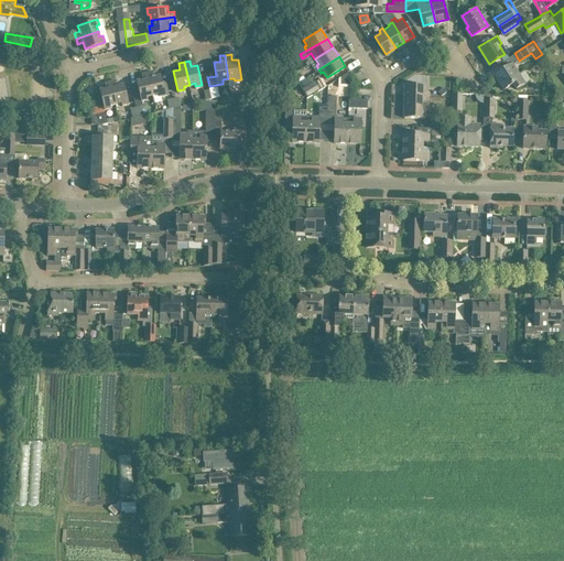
[(516,87),(524,82),(512,62),(495,73),(503,88),(513,82),(516,87)]
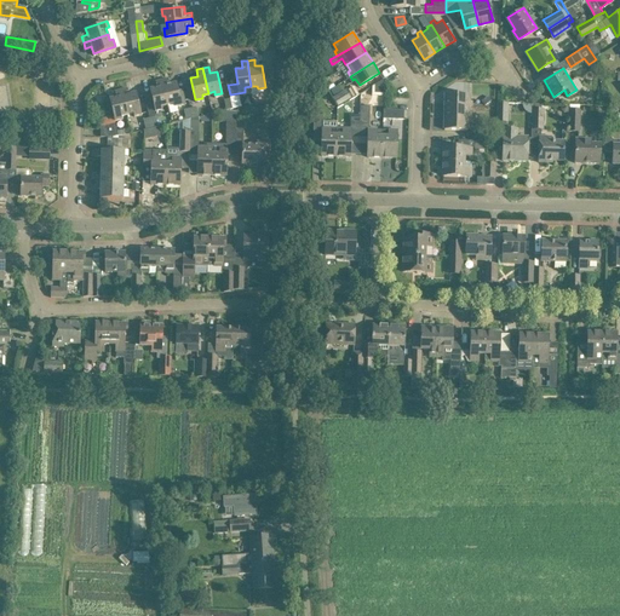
[(167,76),(161,78),(167,104),(168,104),(170,111),(178,109),(177,105),(183,104),(182,103),(187,102),(185,98),(183,87),(178,88),(177,81),(170,82),(167,76)]
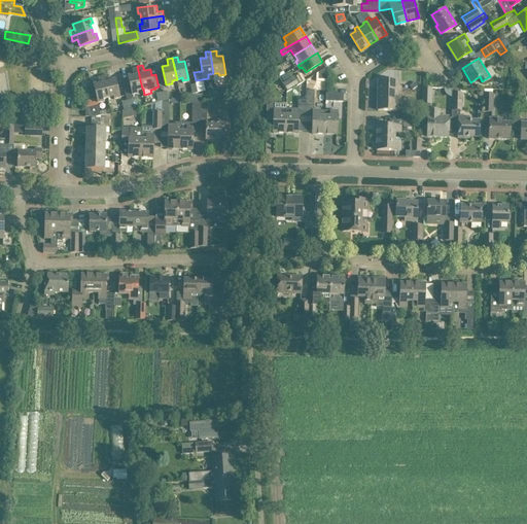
[(326,79),(327,65),(322,68),(316,71),(316,79),(326,79)]
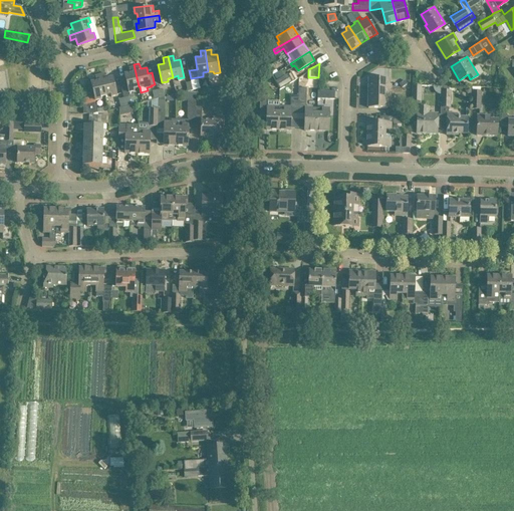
[(125,78),(119,79),(122,92),(129,91),(135,89),(135,87),(139,86),(134,64),(130,65),(131,71),(124,72),(125,78)]
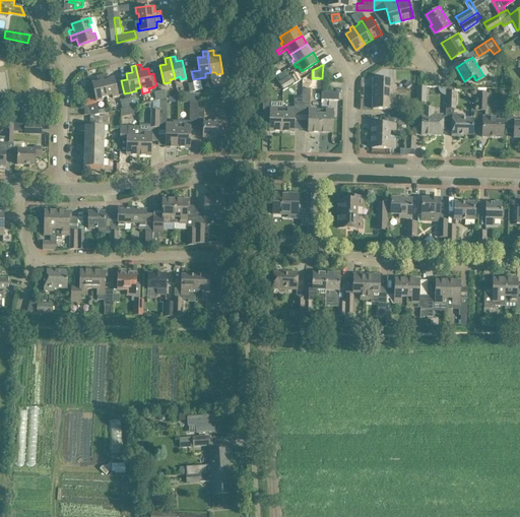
[(108,77),(107,72),(102,73),(107,94),(112,92),(113,95),(118,94),(114,76),(108,77)]
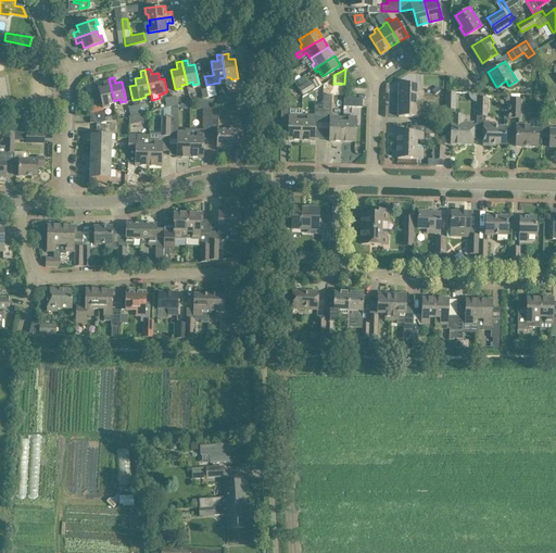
[(103,107),(109,105),(109,102),(114,101),(109,78),(103,79),(104,85),(98,87),(103,107)]
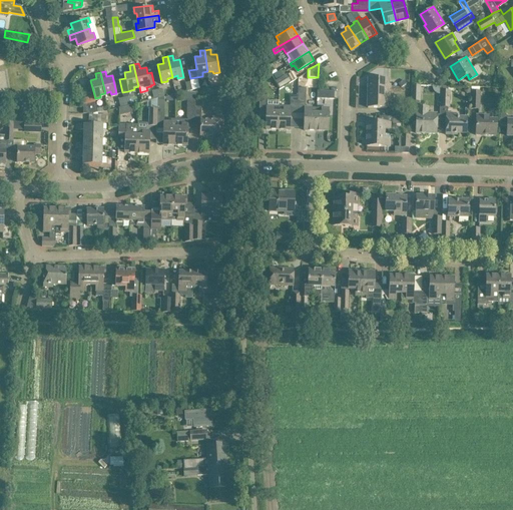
[(276,79),(280,86),(291,79),(287,72),(276,79)]
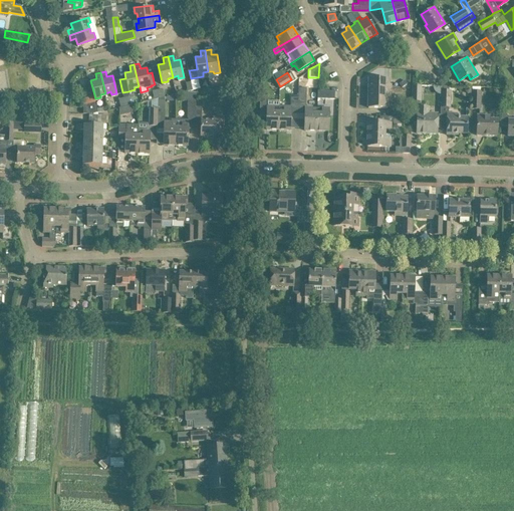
[(391,86),(391,81),(389,81),(389,75),(369,75),(368,85),(388,86),(391,86)]
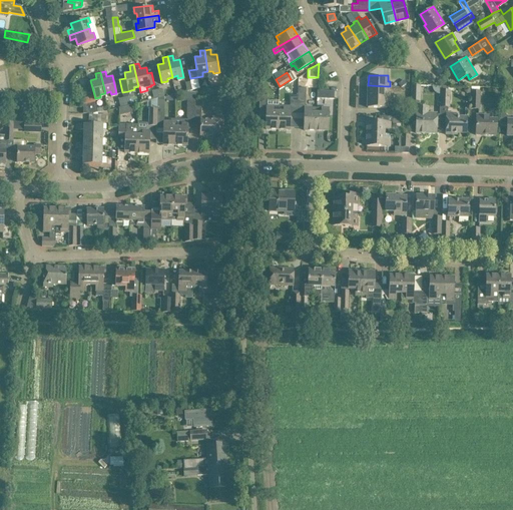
[(216,83),(202,86),(203,91),(217,87),(218,91),(224,90),(222,81),(216,83)]
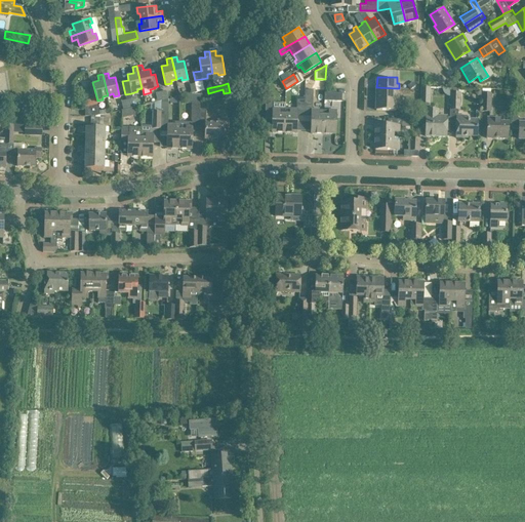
[(430,102),(430,95),(430,85),(421,85),(421,102),(430,102)]
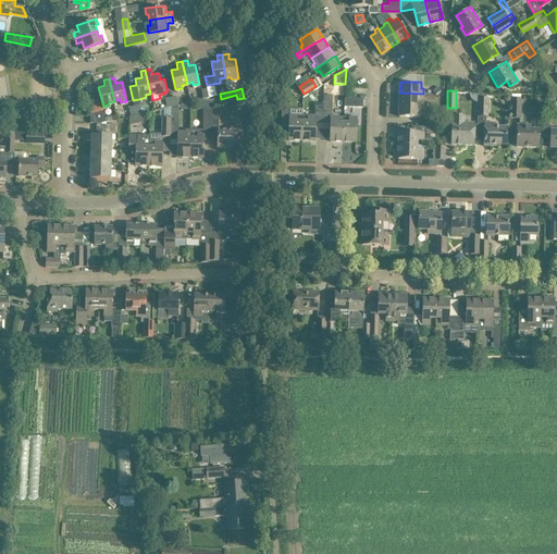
[(344,139),(344,121),(344,114),(331,114),(332,102),(332,93),(323,93),(323,102),(323,121),(331,121),(330,139),(344,139)]
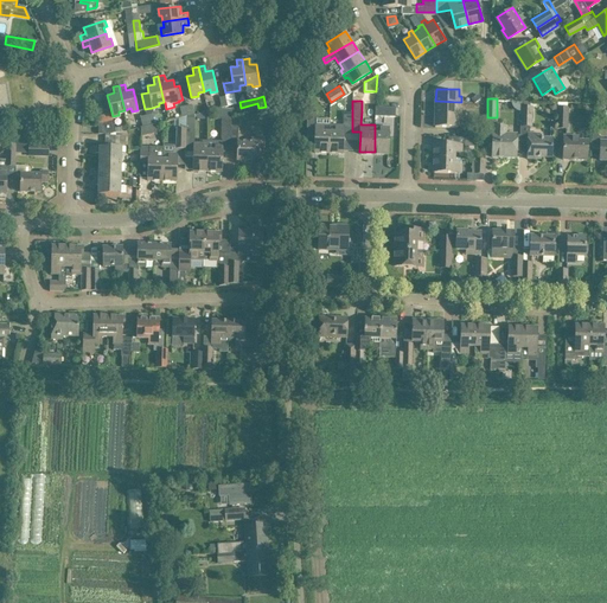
[(461,114),(461,109),(458,109),(458,102),(435,101),(435,113),(461,114)]
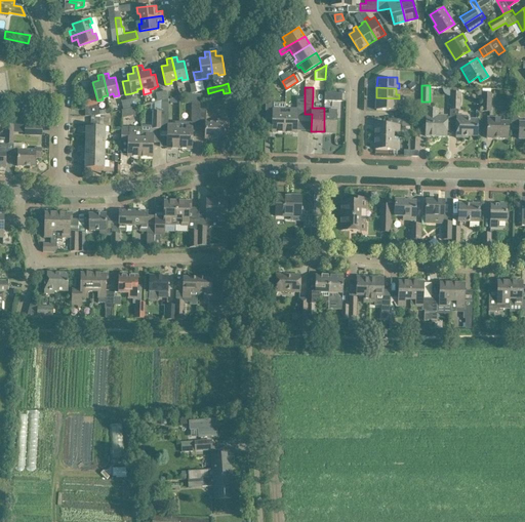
[(341,99),(342,91),(325,90),(325,98),(341,99)]
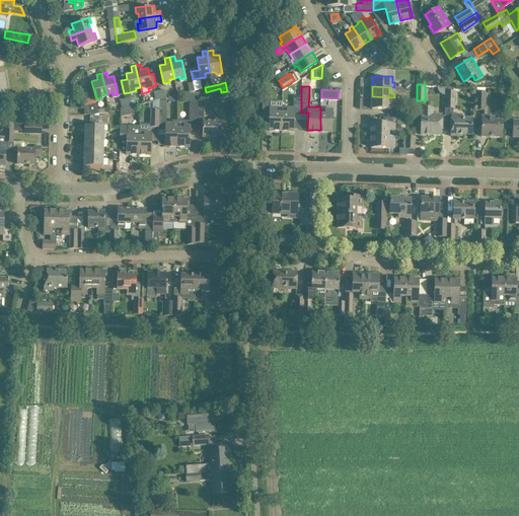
[(454,106),(454,90),(446,89),(446,106),(454,106)]
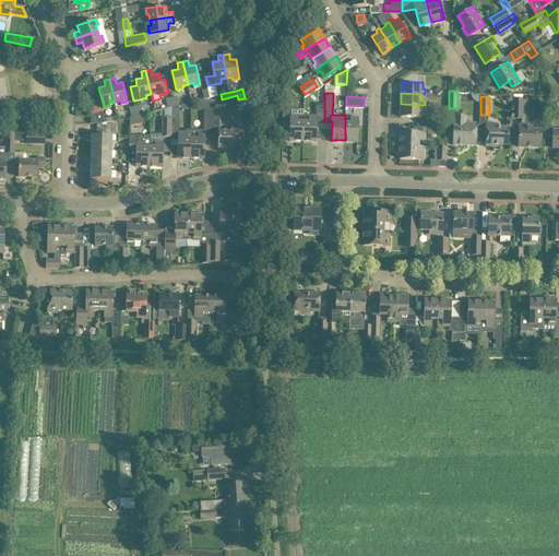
[(522,117),(523,97),(514,97),(513,117),(522,117)]
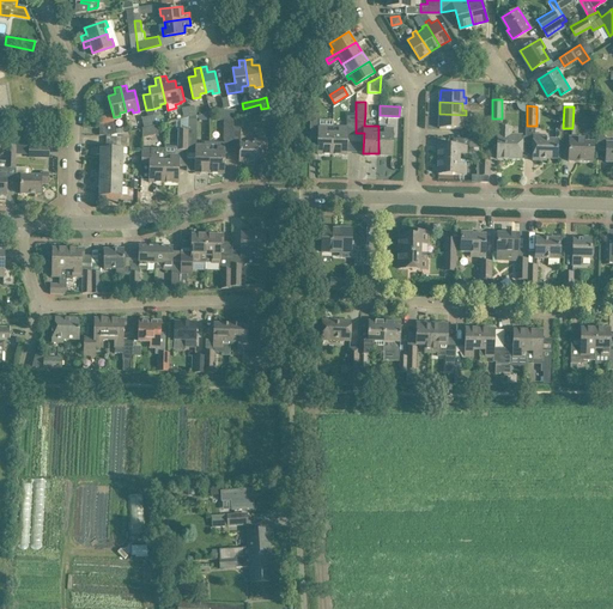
[(232,138),(234,108),(223,108),(223,117),(224,117),(224,138),(232,138)]
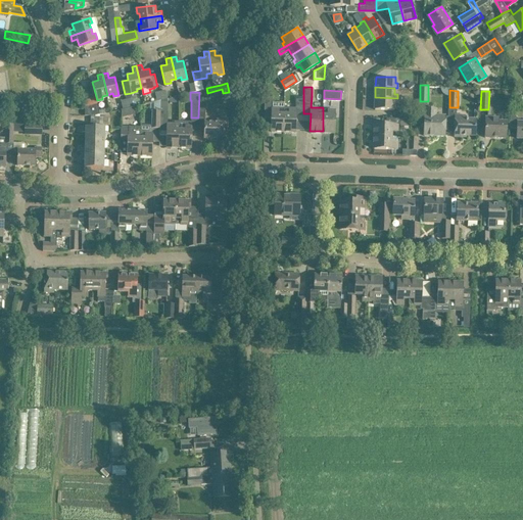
[(284,130),(284,112),(278,112),(279,106),(273,106),(273,95),(265,95),(265,113),(272,113),(271,130),(284,130)]
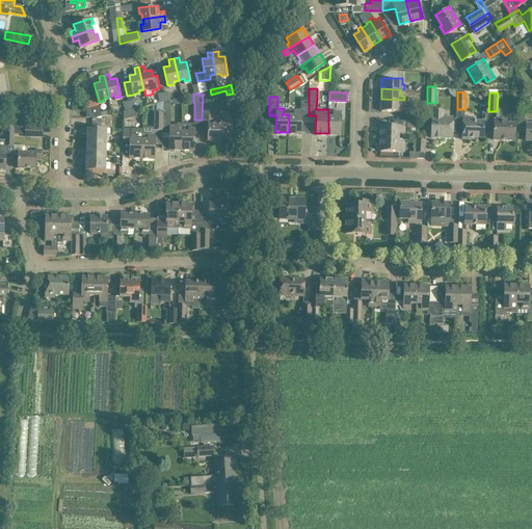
[(309,115),(309,98),(301,97),(301,108),(294,108),(294,114),(289,114),(289,132),(300,132),(301,115),(309,115)]
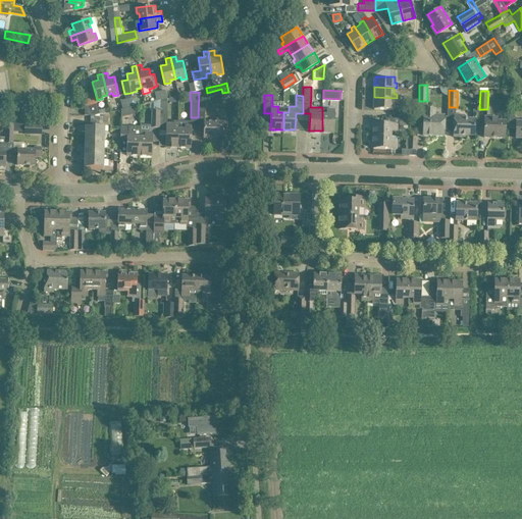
[(397,102),(397,98),(374,97),(374,107),(394,108),(394,102),(397,102)]
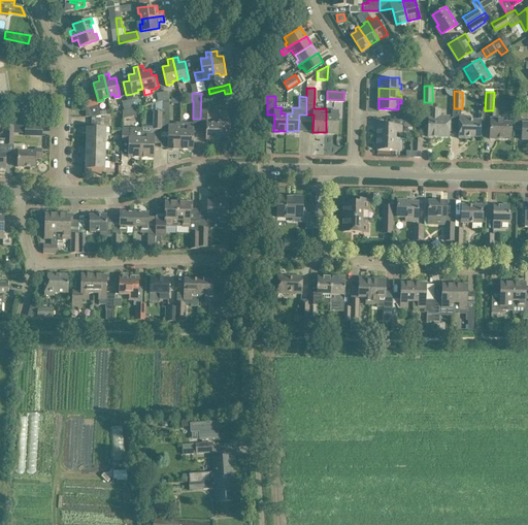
[(161,131),(162,99),(156,100),(155,109),(153,109),(153,124),(151,124),(151,127),(141,127),(141,143),(141,155),(153,156),(154,131),(161,131)]
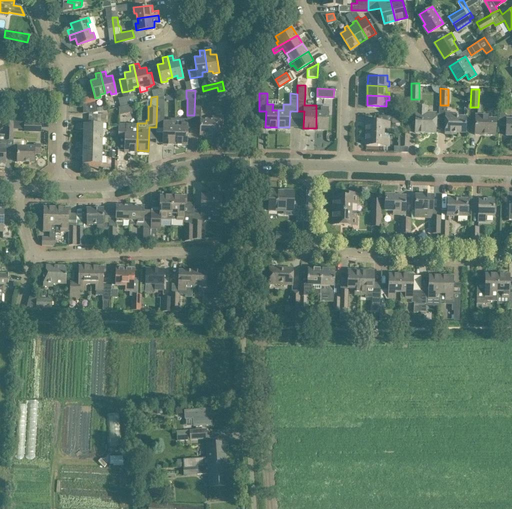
[(158,97),(158,96),(157,96),(156,127),(163,127),(163,142),(175,143),(175,126),(171,125),(171,120),(164,119),(164,107),(164,97),(158,97)]
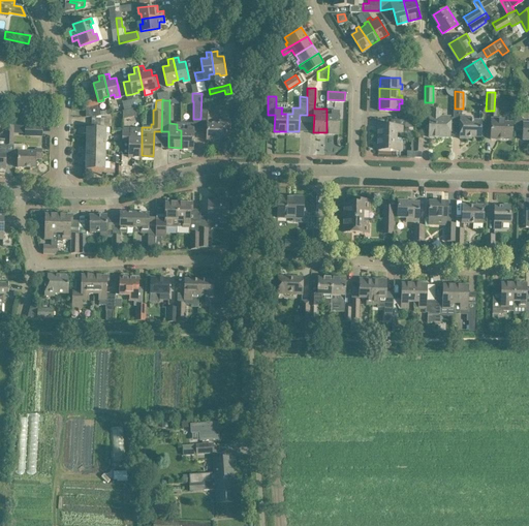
[(100,110),(98,103),(86,106),(86,115),(92,115),(96,115),(107,113),(106,109),(100,110)]
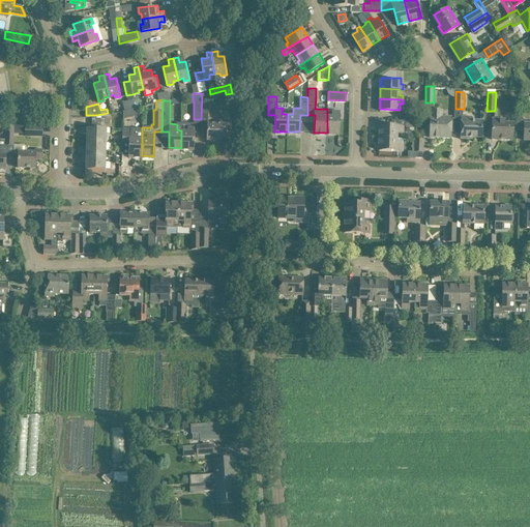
[(339,133),(340,110),(332,109),(332,115),(327,115),(327,133),(339,133)]
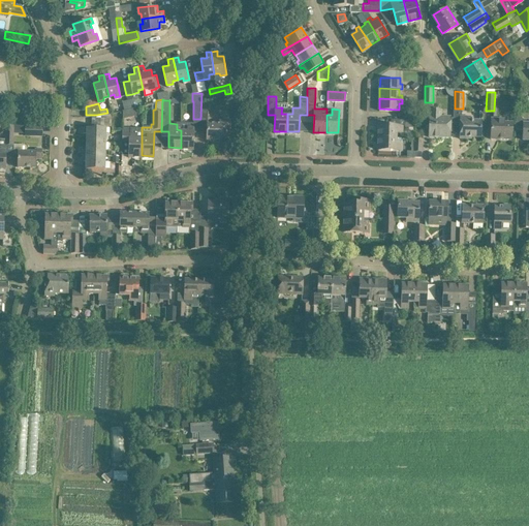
[(440,115),(440,109),(430,109),(430,115),(429,135),(449,135),(450,115),(440,115)]
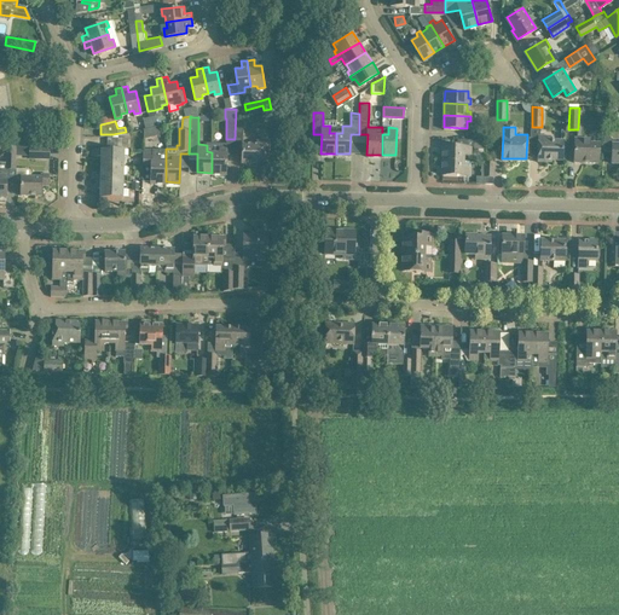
[(568,146),(568,128),(561,128),(561,139),(550,139),(550,134),(539,134),(538,160),(553,160),(553,157),(562,158),(562,145),(568,146)]
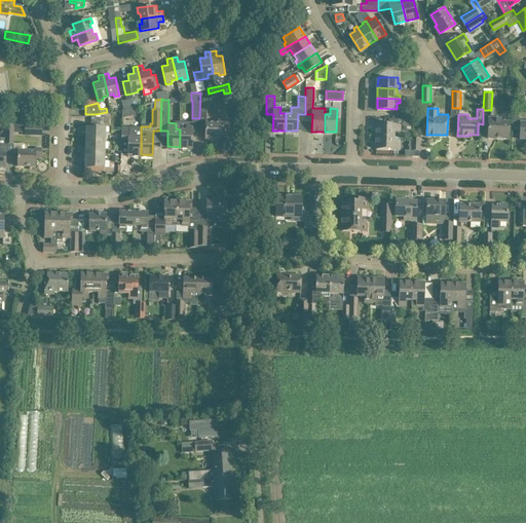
[(109,123),(109,111),(107,112),(96,114),(91,114),(91,122),(104,123),(109,123)]
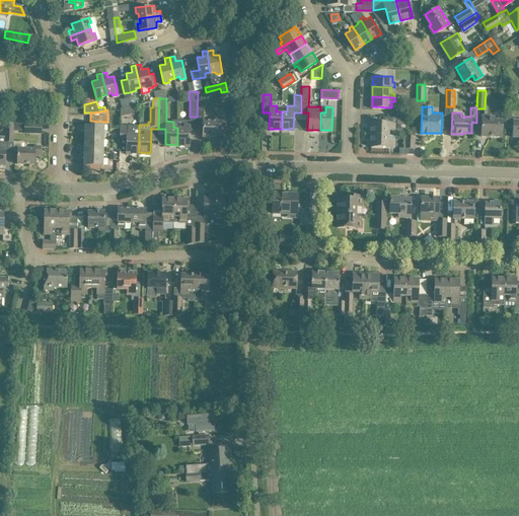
[(518,118),(514,119),(514,117),(511,113),(507,113),(506,125),(513,125),(513,135),(518,135),(518,118)]
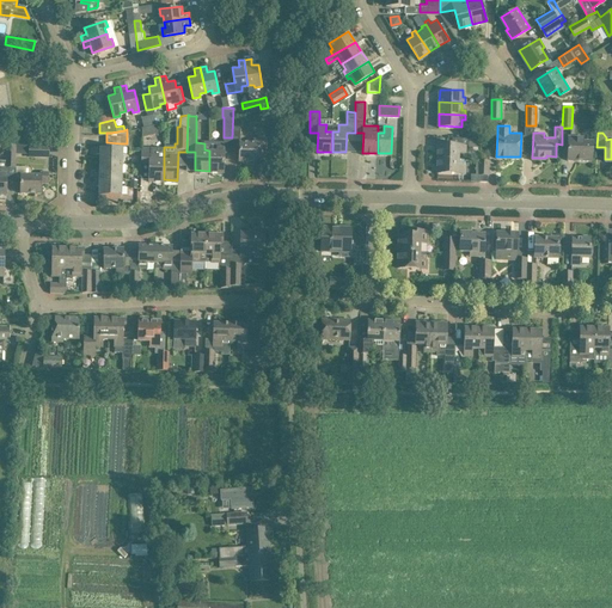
[(592,159),(592,147),(592,140),(583,140),(583,135),(569,135),(568,158),(592,159)]
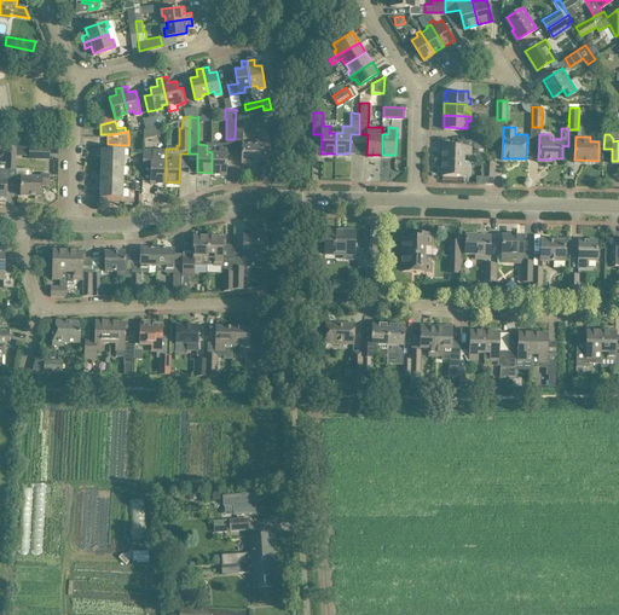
[(268,164),(270,139),(261,138),(261,143),(242,141),(242,162),(260,162),(260,164),(268,164)]
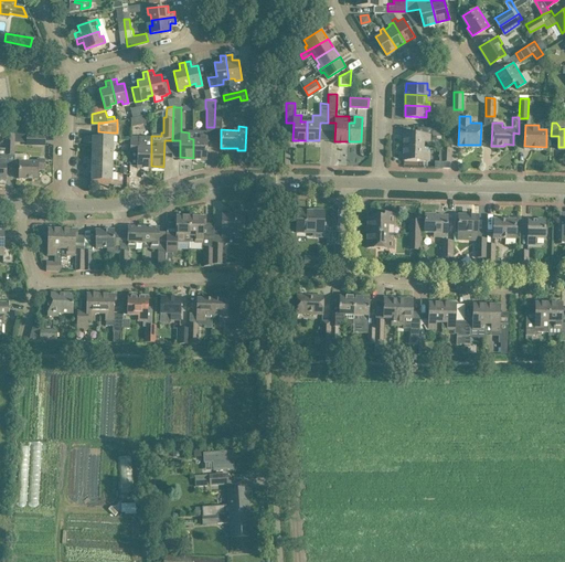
[(38,159),(29,159),(29,155),(27,152),(14,151),(16,133),(7,131),(6,141),(6,152),(14,152),(14,163),(19,163),(19,177),(38,177),(39,167),(44,167),(44,158),(38,158),(38,159)]
